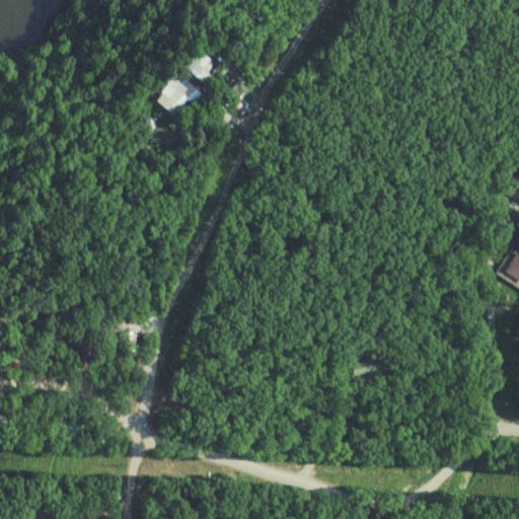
[(164,93),(157,101),(173,117),(189,100),(195,105),(204,96),(184,79),(167,96),(164,93)]
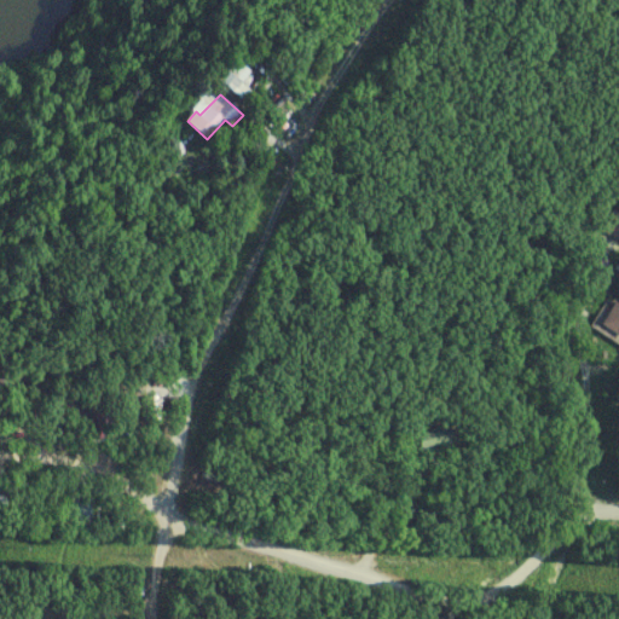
[(618,238),(618,213),(613,210),(603,231),(618,238)]
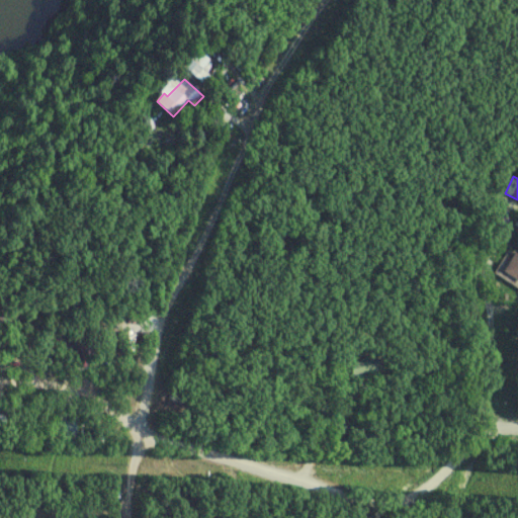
[(517,252),(504,268),(517,280),(517,252)]
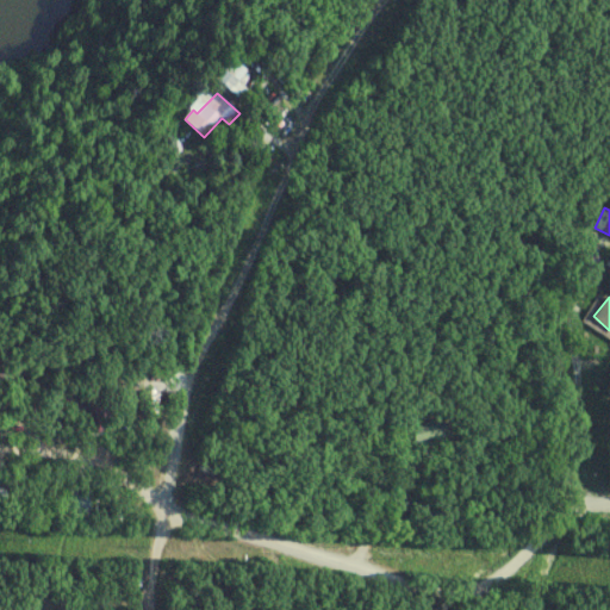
[(0,374),(0,387),(12,387),(12,374),(0,374)]
